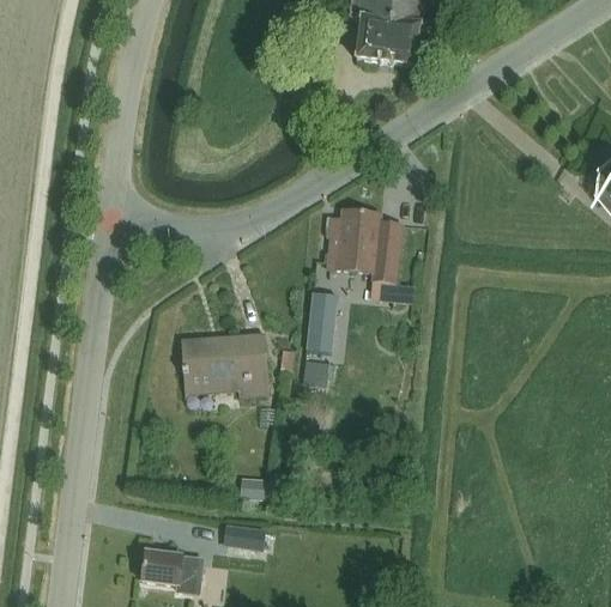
[(440,17),(441,0),(350,0),(349,17),(361,18),(356,59),(379,61),(379,62),(392,64),(415,66),(419,25),(440,17)]
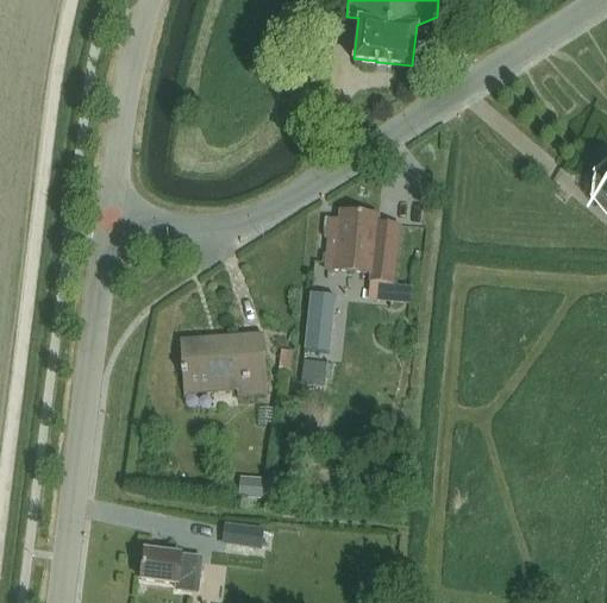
[(327,234),(324,267),(369,271),(368,280),(392,282),(399,223),(376,221),(377,213),(338,208),(338,217),(326,215),(324,234),(327,234)]
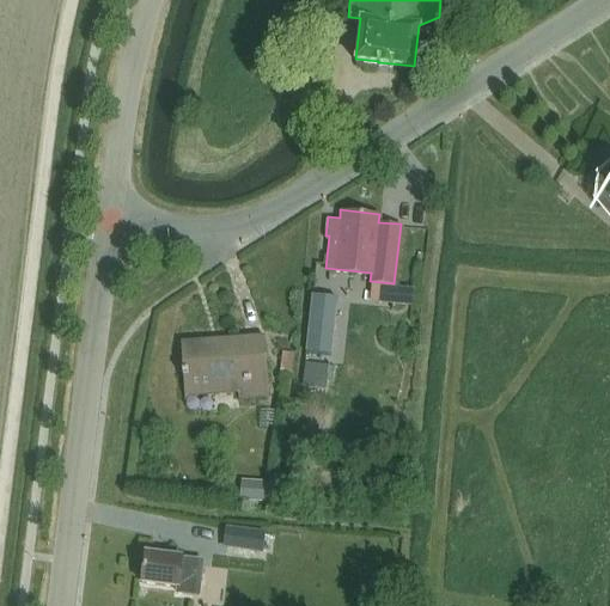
[(335,294),(311,292),(305,350),(329,353),(335,294)]
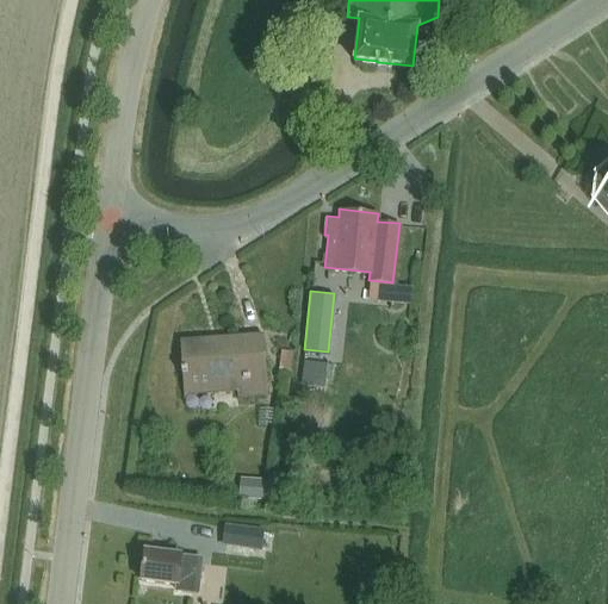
[(236,393),(280,391),(279,383),(265,384),(261,331),(179,337),(182,381),(235,378),(236,393)]
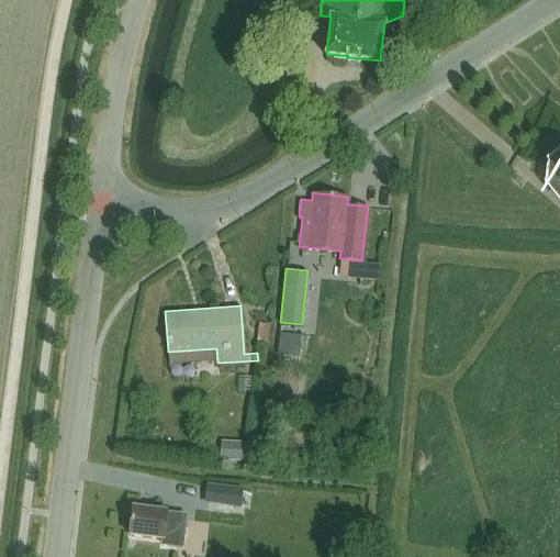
[(248,439),(220,437),(219,457),(247,459),(248,439)]
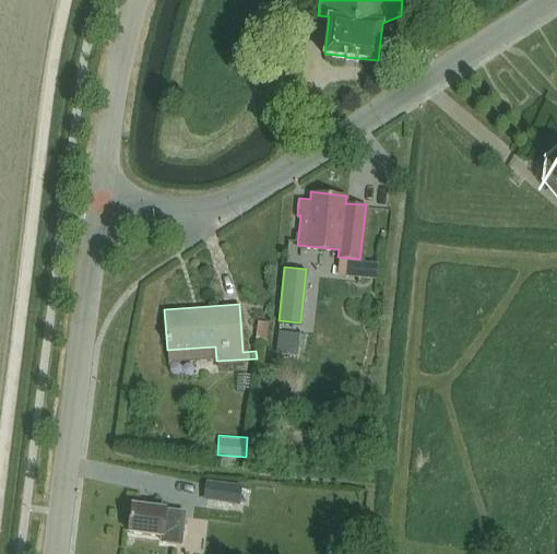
[(239,502),(241,484),(206,481),(205,498),(239,502)]
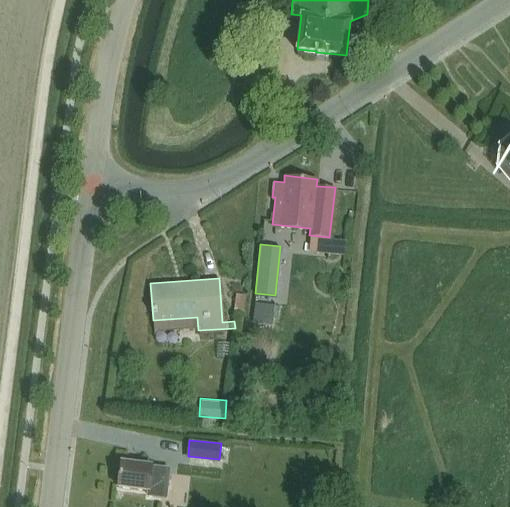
[(148,489),(147,494),(167,497),(170,466),(119,461),(117,485),(148,489)]
